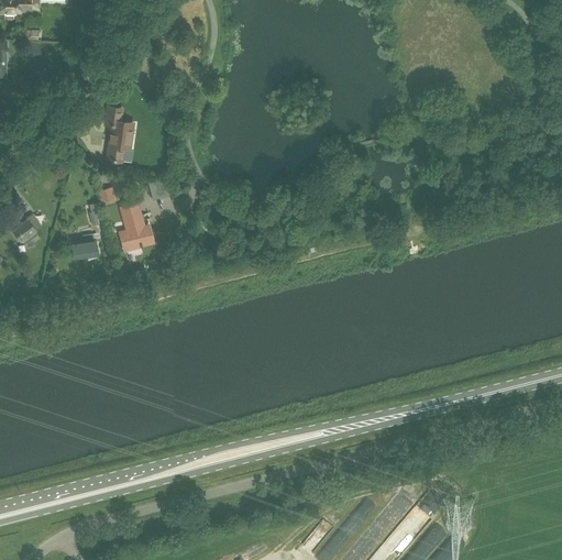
[(2,0),(2,14),(7,14),(7,17),(17,17),(17,14),(21,14),(21,10),(26,10),(28,10),(28,11),(40,11),(39,0),(2,0)]
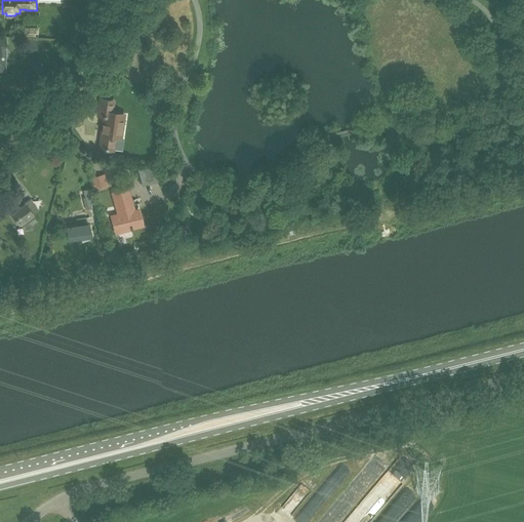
[(30,31),(26,30),(26,39),(26,40),(38,40),(39,38),(39,31),(35,31),(35,30),(30,30),(30,31)]
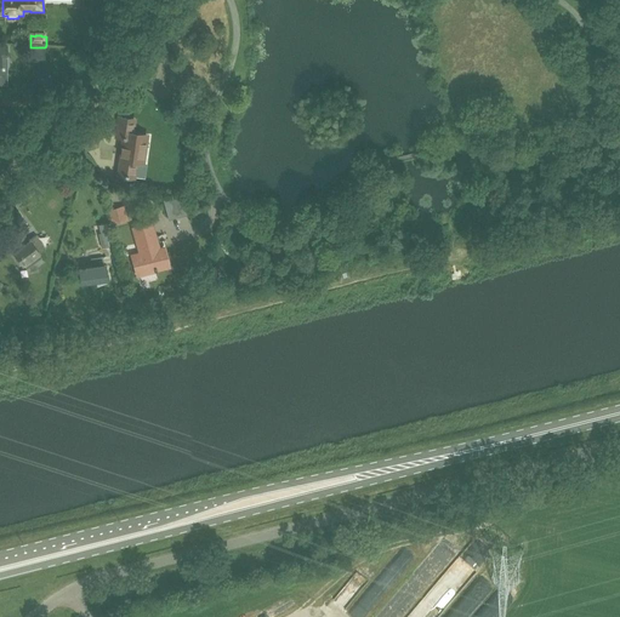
[(34,109),(34,100),(23,98),(3,97),(3,108),(22,109),(22,108),(34,109)]
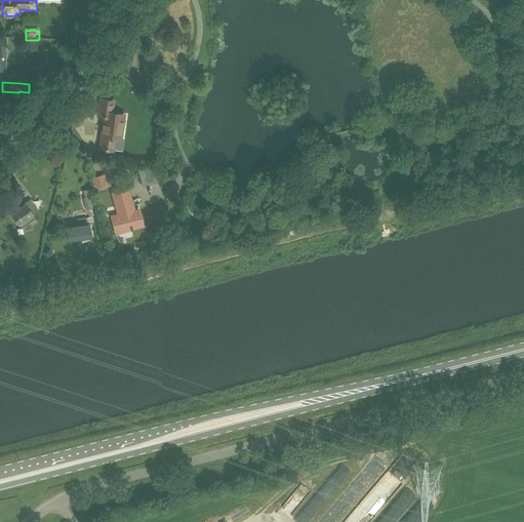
[(121,141),(125,117),(113,115),(114,104),(102,102),(98,118),(106,119),(103,138),(102,138),(101,146),(102,146),(101,151),(113,153),(115,139),(121,141)]
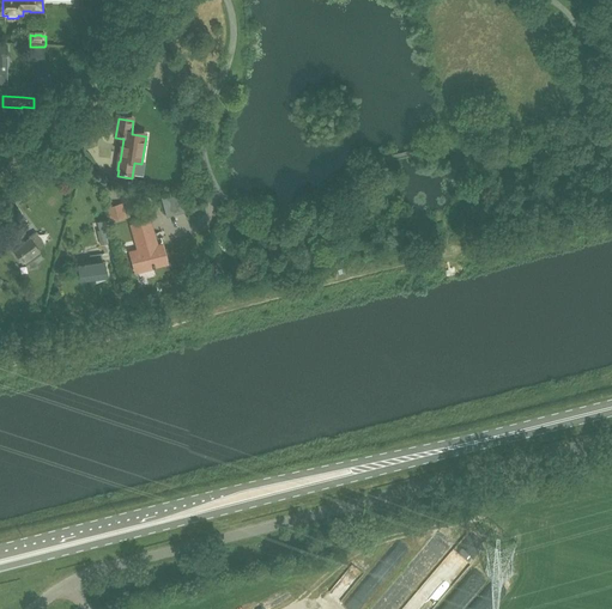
[(97,148),(95,141),(84,145),(86,152),(97,148)]
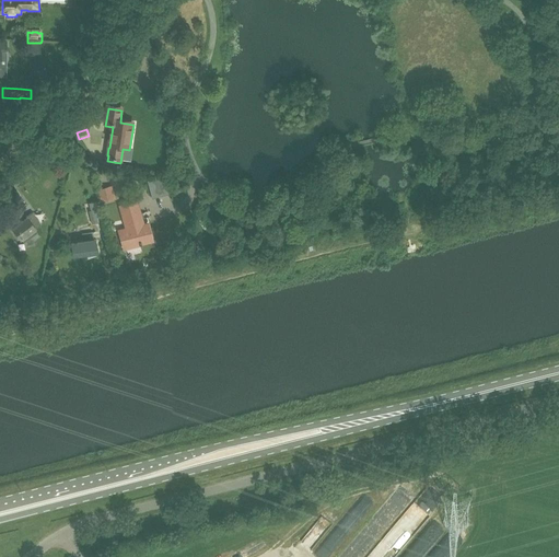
[(170,197),(165,180),(148,184),(152,201),(170,197)]
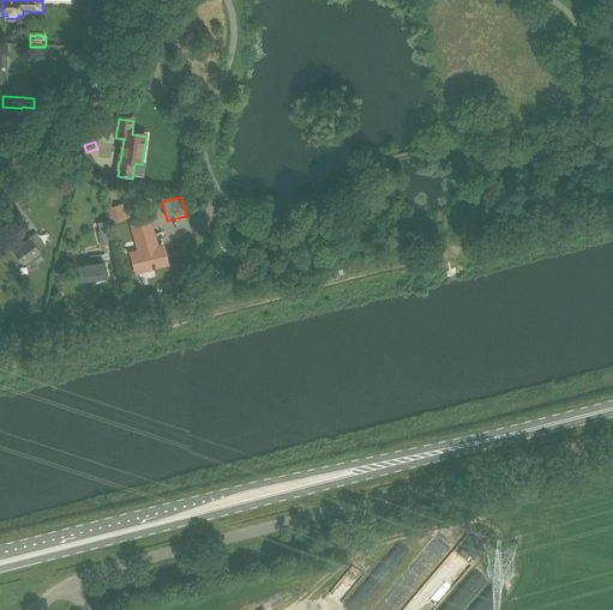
[(38,267),(46,261),(40,254),(40,253),(47,248),(37,236),(31,241),(30,241),(24,233),(30,228),(24,222),(10,231),(14,239),(17,239),(23,247),(14,252),(24,265),(28,269),(29,273),(40,271),(38,267)]
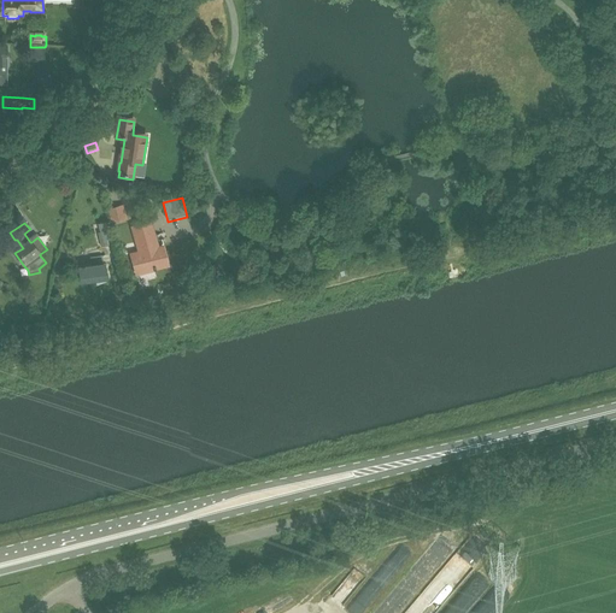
[(105,251),(115,248),(109,224),(99,227),(105,251)]
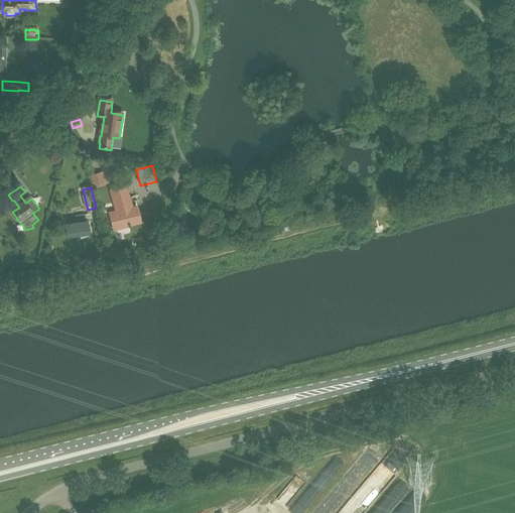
[(130,227),(141,224),(136,208),(133,209),(127,187),(112,191),(118,213),(114,214),(119,229),(130,226),(130,227)]
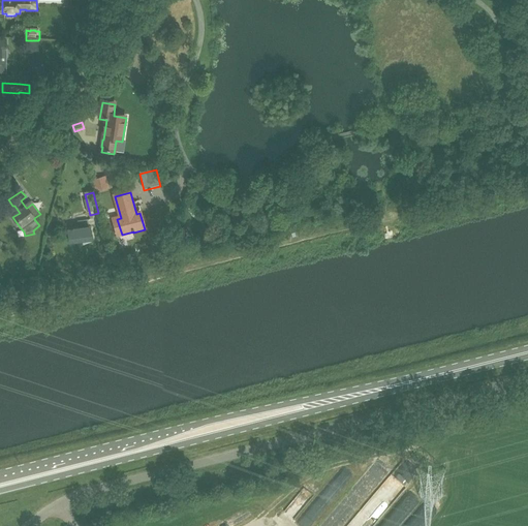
[(92,241),(90,228),(89,222),(85,222),(79,223),(80,229),(68,231),(70,244),(92,241)]
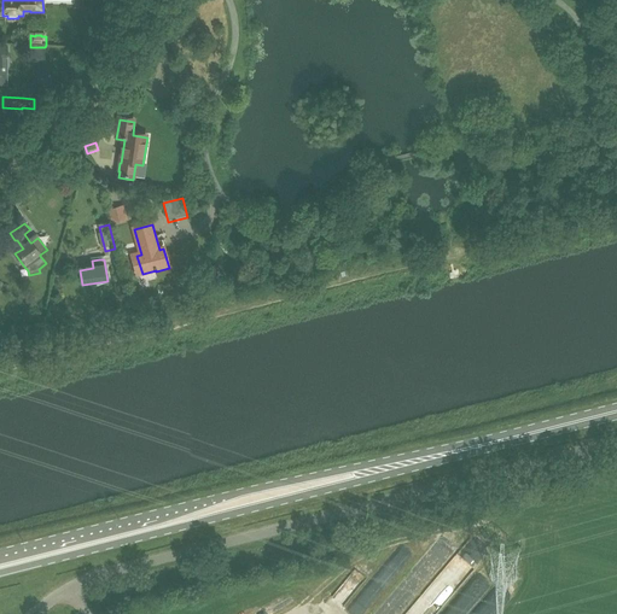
[(399,613),(411,602),(402,595),(386,613),(399,613)]
